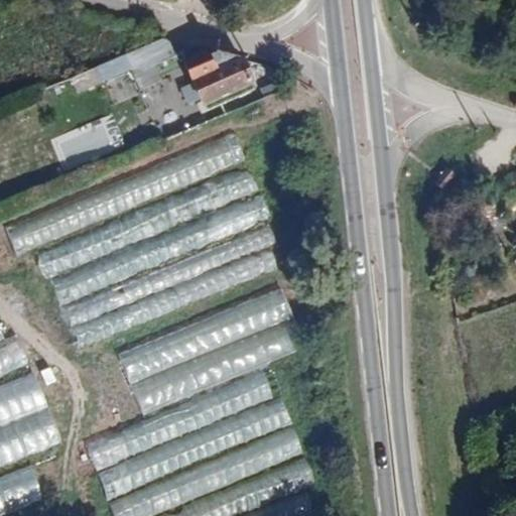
[(180,55),(172,36),(133,52),(142,72),(180,55)]
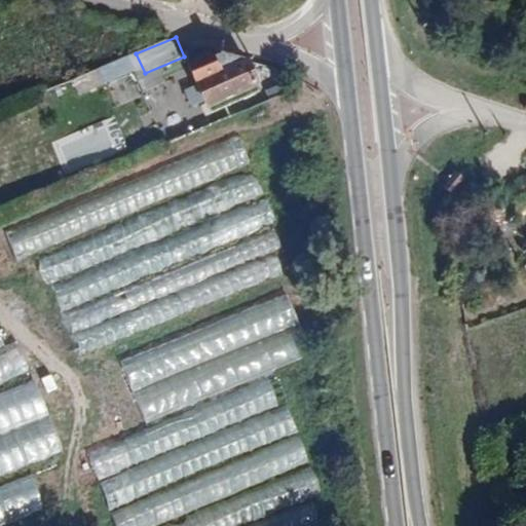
[(256,58),(211,45),(195,53),(218,103),(268,83),(256,58)]
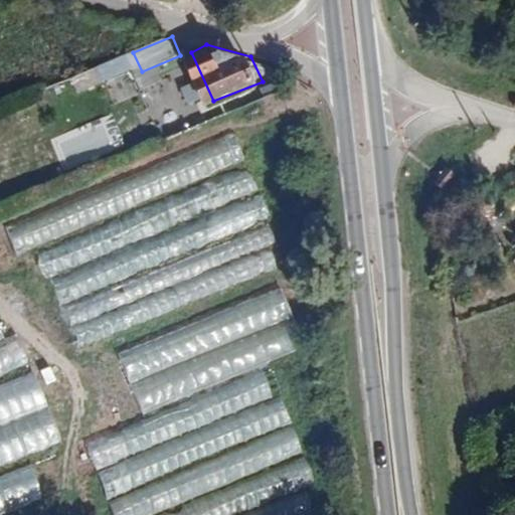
[(263,81),(213,101),(217,110),(267,90),(263,81)]
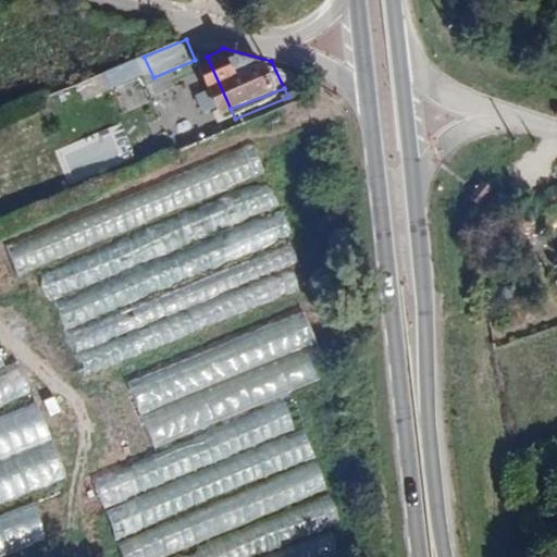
[(57,300),(85,373),(309,287),(257,149),(8,245),(20,276),(38,270),(51,302),(57,300)]
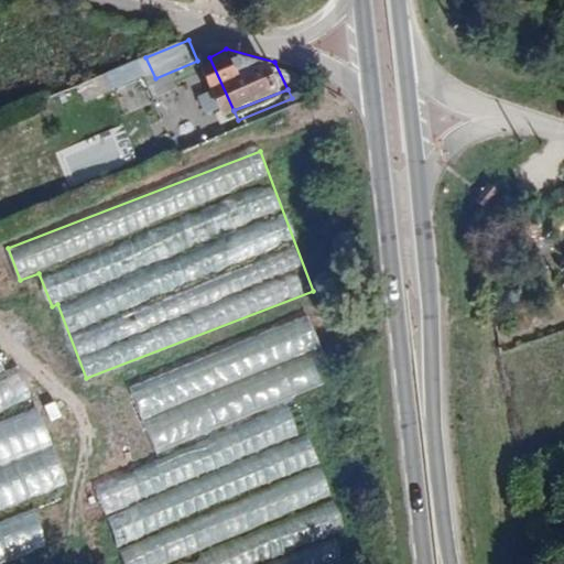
[(497,190),(487,182),(474,199),(484,207),(497,190)]
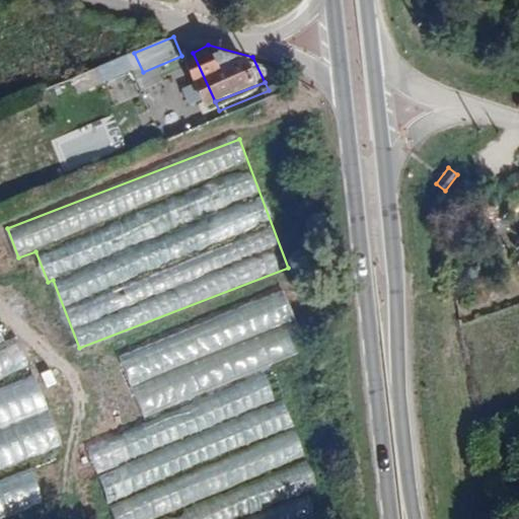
[(290,295),(121,347),(145,425),(93,440),(117,518),(315,518),(307,492),(318,489),(309,458),(305,459),(278,366),(308,357),(290,295)]
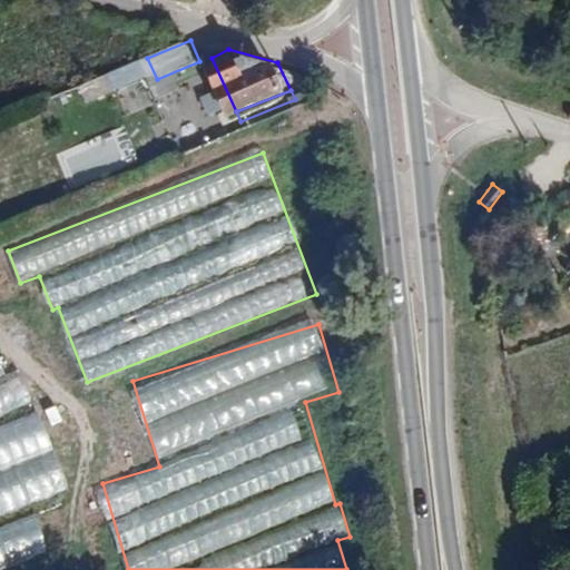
[(0,524),(72,501),(41,411),(36,412),(21,370),(3,375),(0,364),(0,524)]
